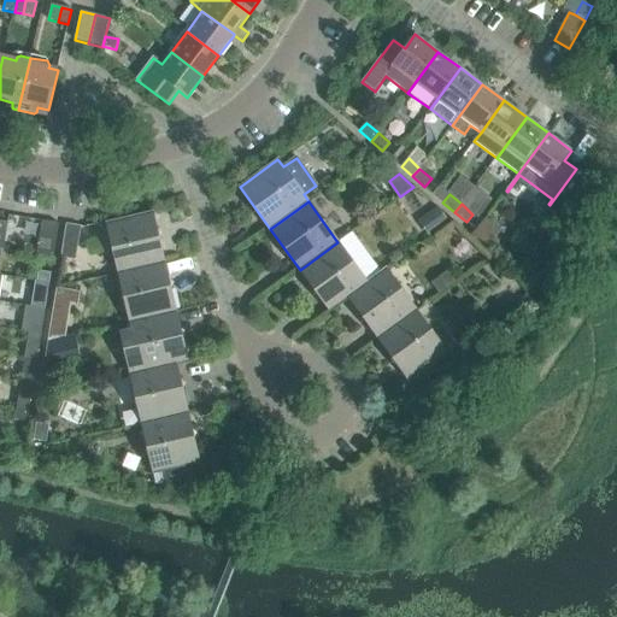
[(450,224),(438,209),(419,222),(430,238),(450,224)]
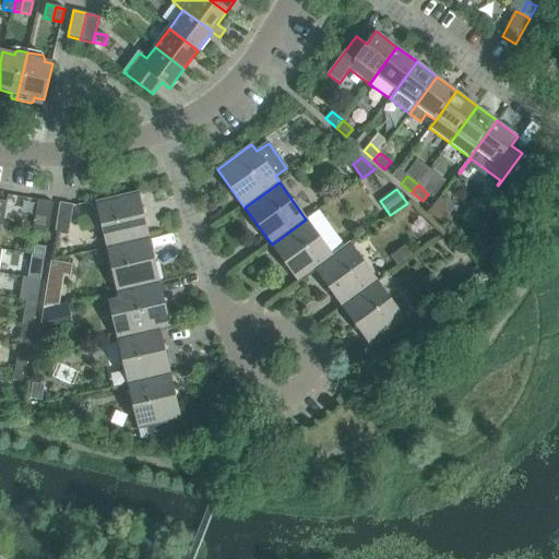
[(96,202),(107,248),(150,238),(139,192),(96,202)]
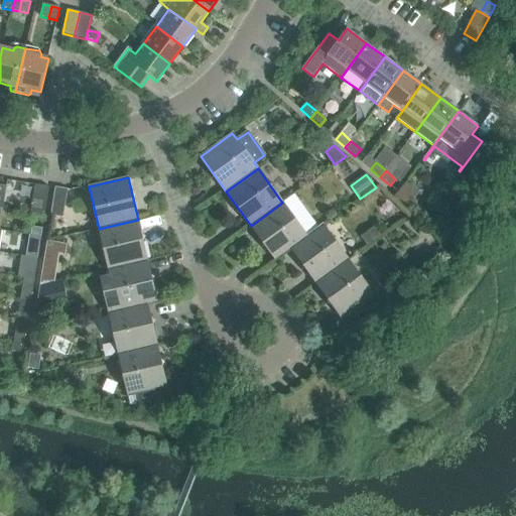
[(403,185),(397,192),(407,201),(413,195),(403,185)]
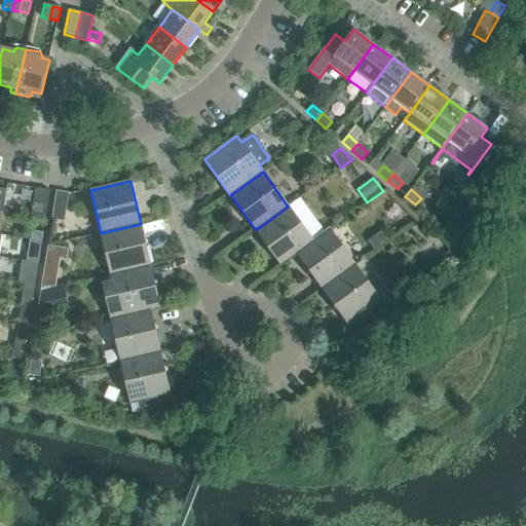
[(32,218),(46,219),(50,194),(36,192),(32,218)]
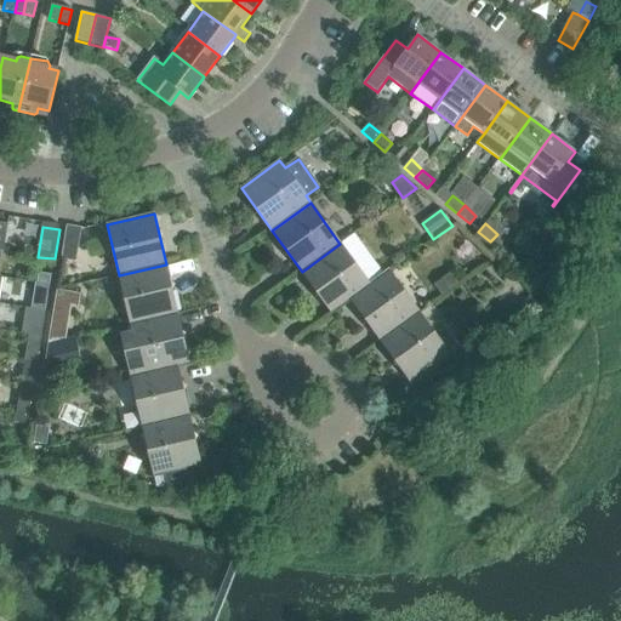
[(77,258),(81,229),(67,227),(62,255),(77,258)]
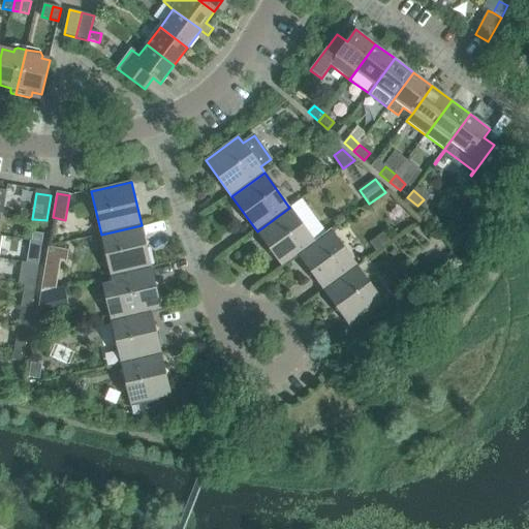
[(257,231),(283,267),(299,255),(315,243),(289,208),(257,231)]
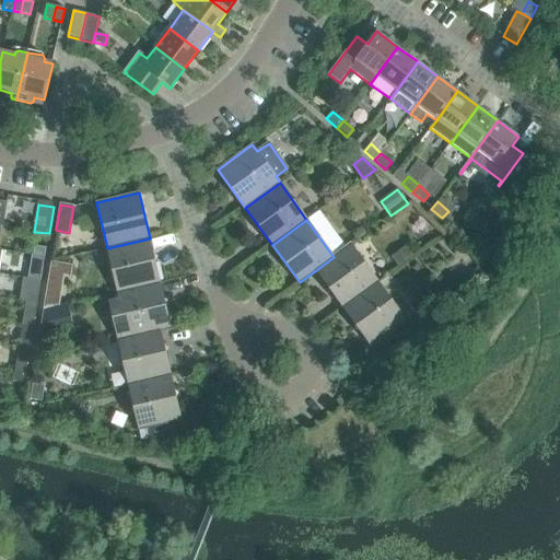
[(107,248),(118,293),(160,283),(150,238),(107,248)]
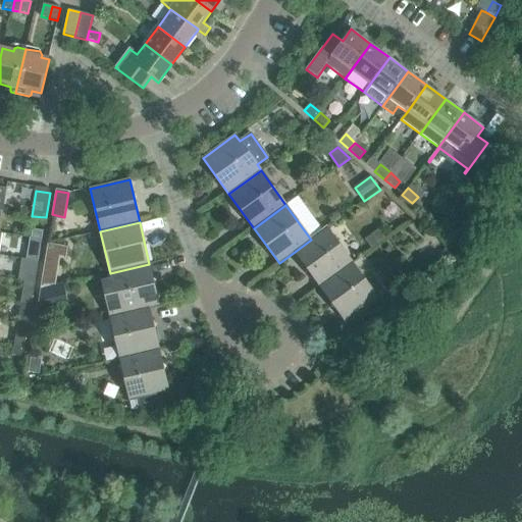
[(295,252),(320,286),(352,263),(327,228),(311,240),(295,252)]
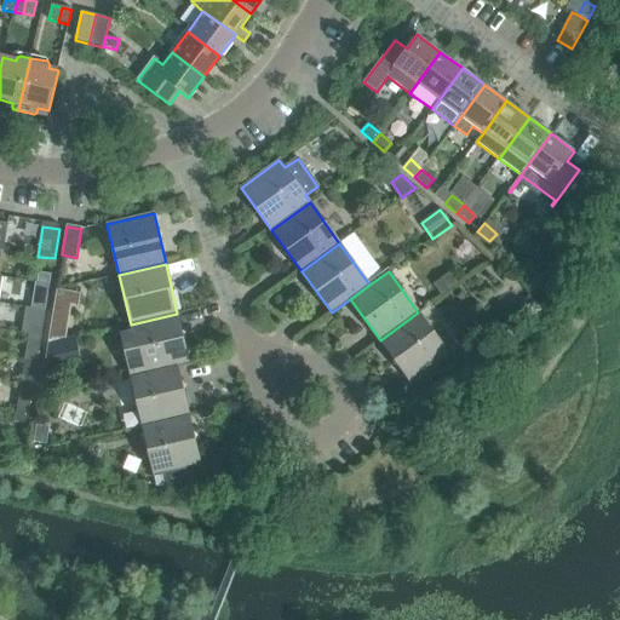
[(459,283),(451,271),(435,283),(443,294),(459,283)]
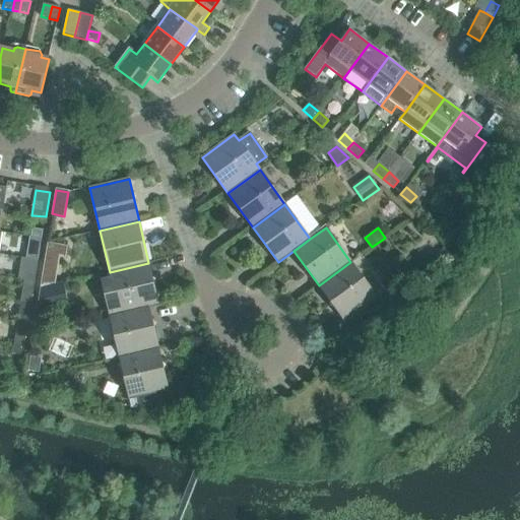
[(31,237),(42,239),(43,231),(33,229),(31,237)]
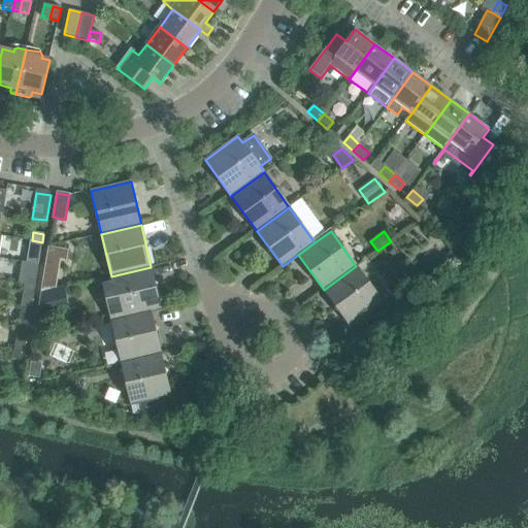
[(41,251),(42,242),(32,240),(28,263),(39,264),(41,251)]
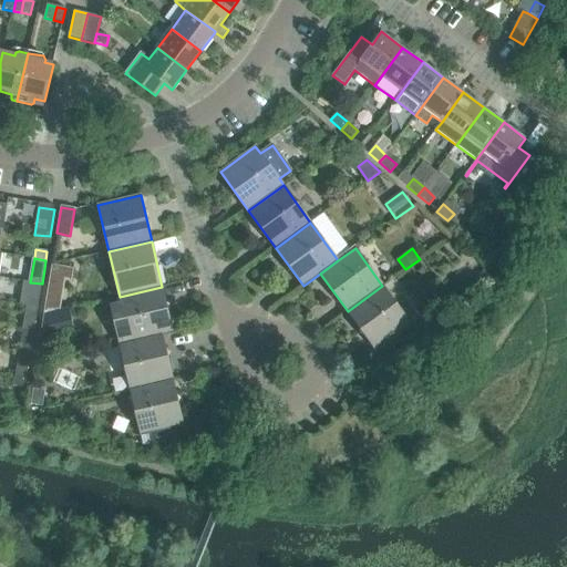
[(51,265),(48,289),(62,291),(64,280),(72,281),(73,268),(51,265)]
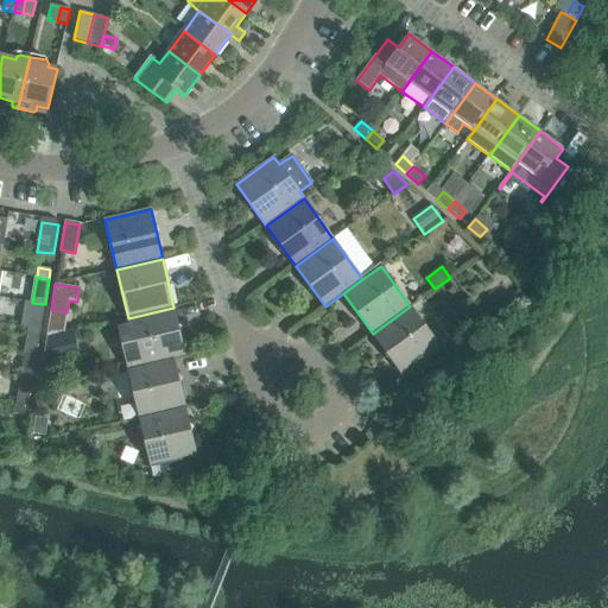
[(410,306),(373,334),(403,375),(441,348),(410,306)]
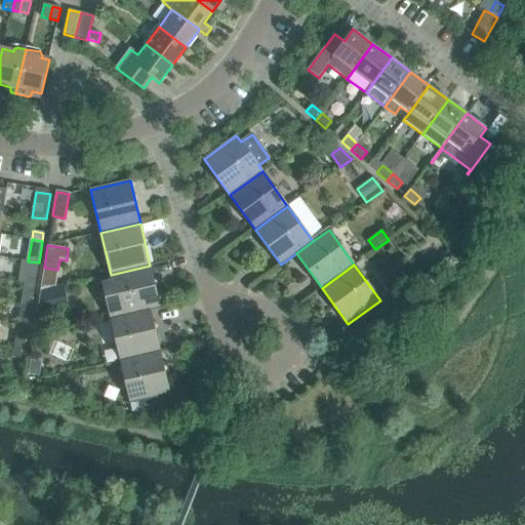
[(103,284),(111,318),(121,316),(121,317),(150,311),(151,311),(160,308),(150,266),(111,275),(113,282),(103,284)]
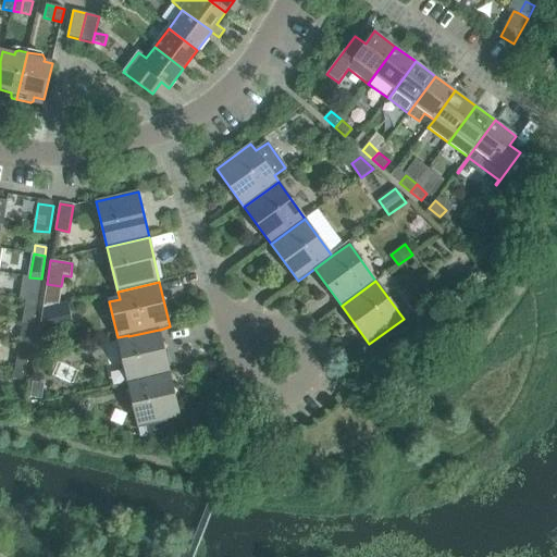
[(26,300),(37,302),(39,293),(27,292),(26,300)]
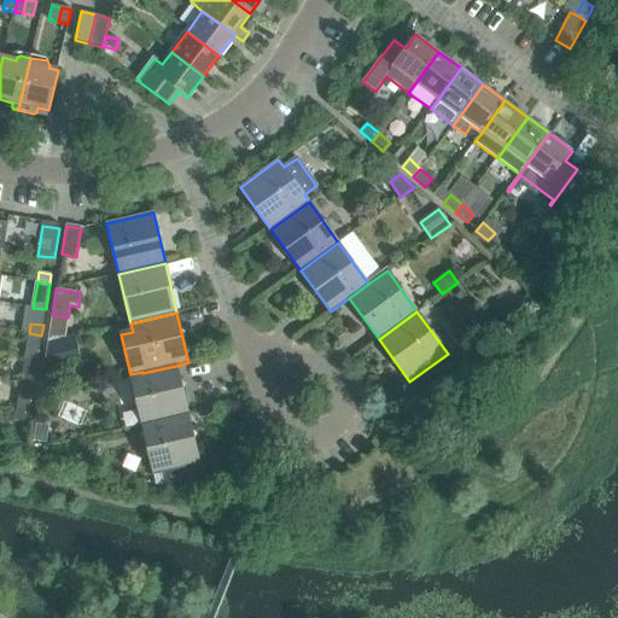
[(455,336),(464,347),(474,338),(466,327),(455,336)]
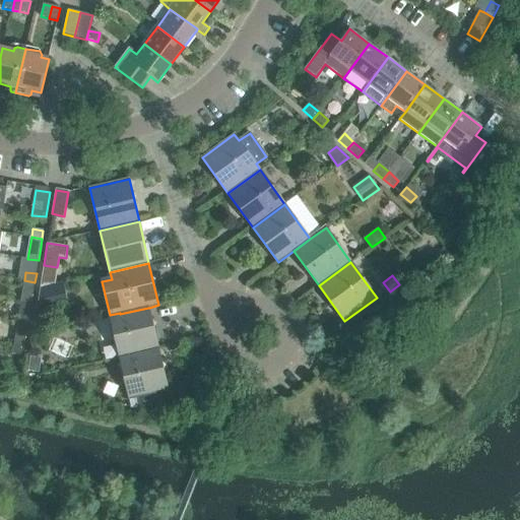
[(31,304),(35,282),(24,280),(21,302),(31,304)]
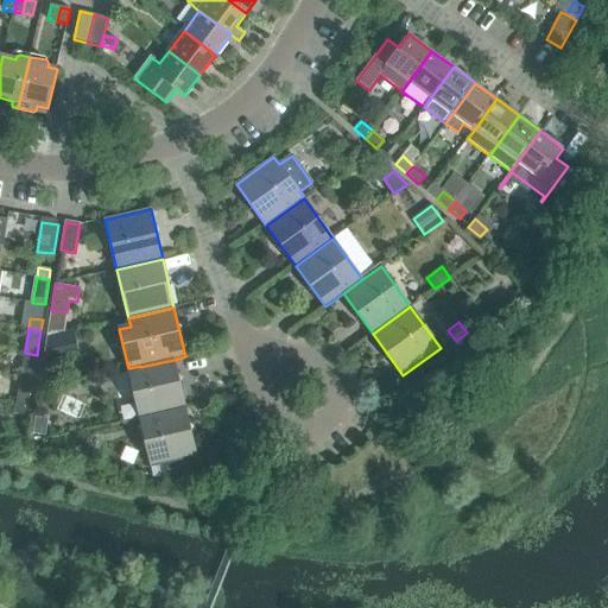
[(46,336),(44,358),(61,354),(56,334),(46,336)]
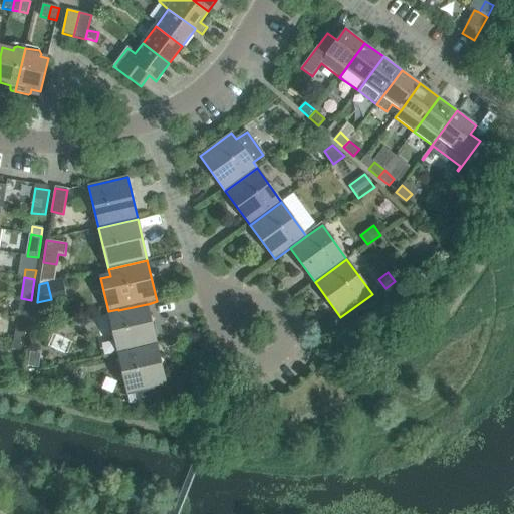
[(17,320),(27,321),(31,300),(21,298),(17,320)]
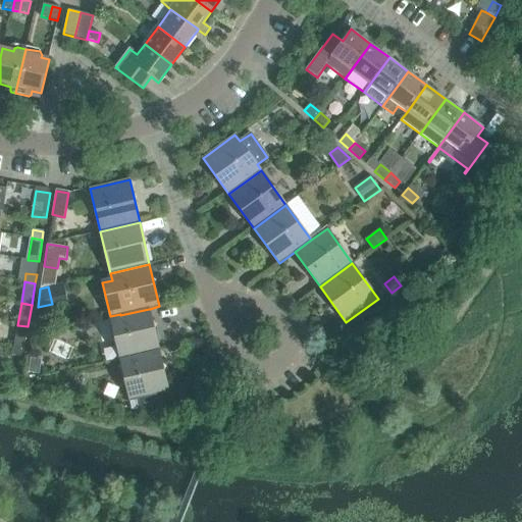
[(110,316),(120,359),(159,350),(150,309),(149,309),(120,315),(110,316)]
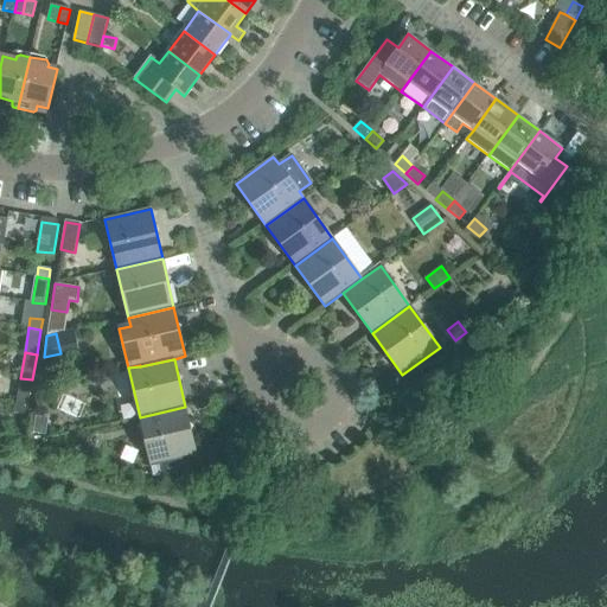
[(29,406),(32,379),(20,378),(17,403),(29,406)]
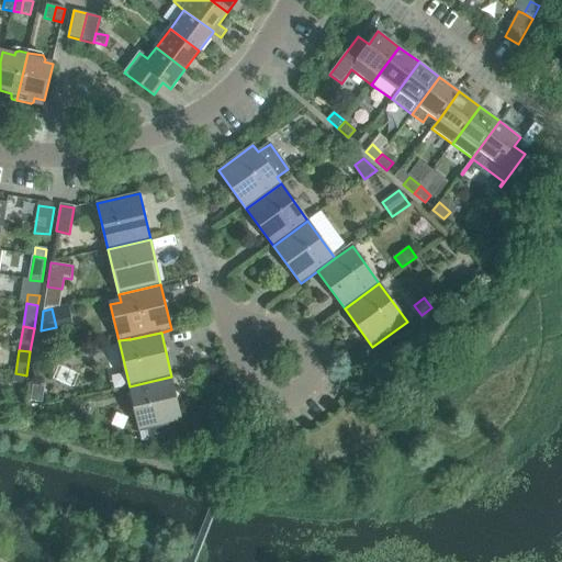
[(25,384),(26,375),(15,373),(13,383),(25,384)]
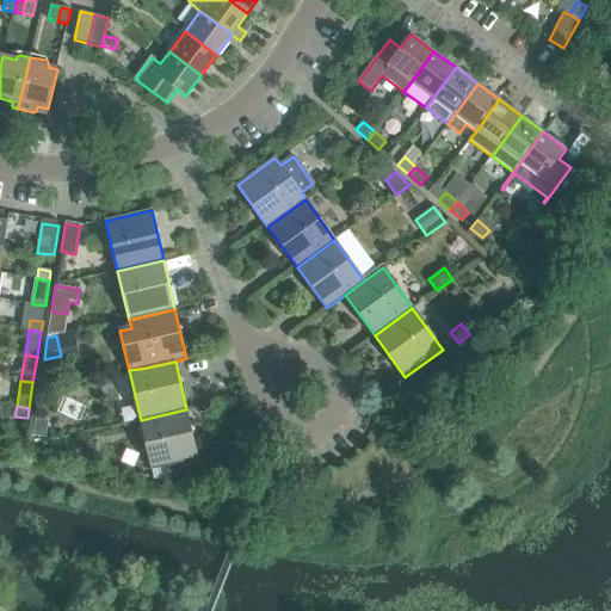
[(161,468),(164,481),(196,474),(193,461),(198,460),(186,409),(141,420),(153,470),(161,468)]
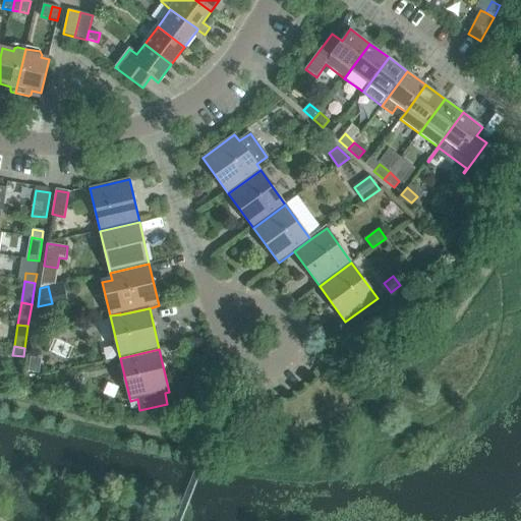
[(41,359),(29,357),(26,370),(38,372),(41,359)]
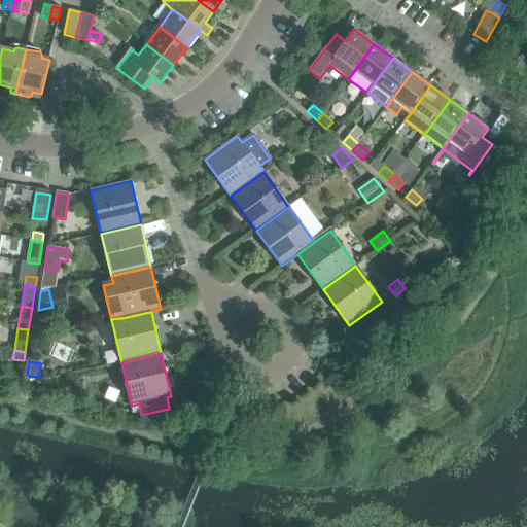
All buildings are outlined.
